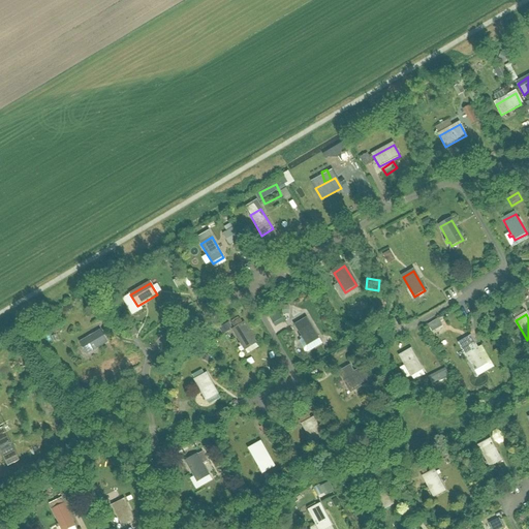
[(245,350),(256,343),(244,324),(243,324),(240,320),(238,318),(231,322),(234,324),(232,325),(235,329),(231,330),(241,344),(239,345),(240,347),(243,346),(245,350)]
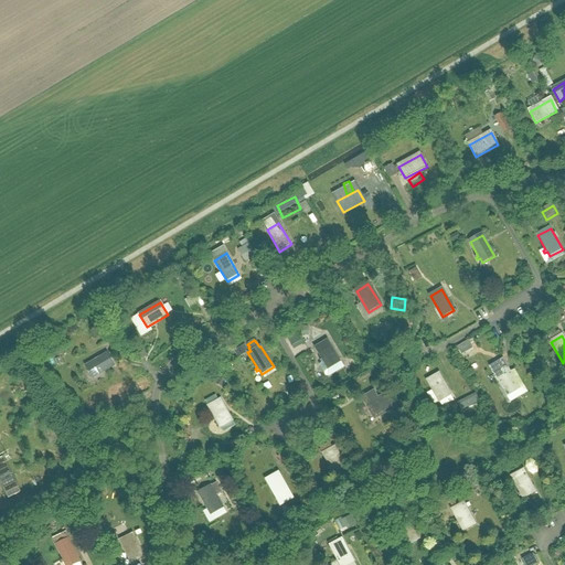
[(476,340),(468,343),(472,359),(481,356),(476,340)]
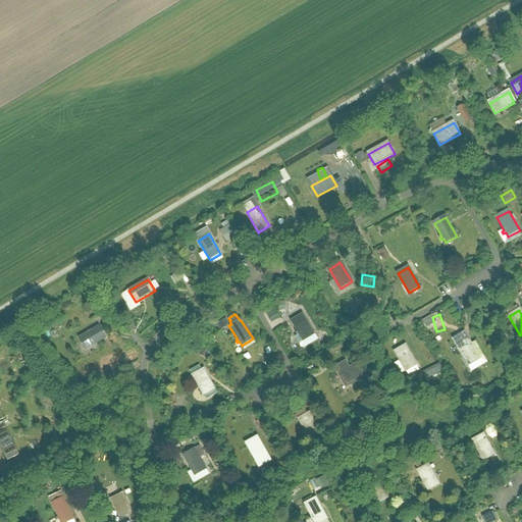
[(304,341),(315,334),(303,315),(292,321),(298,332),(297,333),(298,335),(300,334),(304,341)]
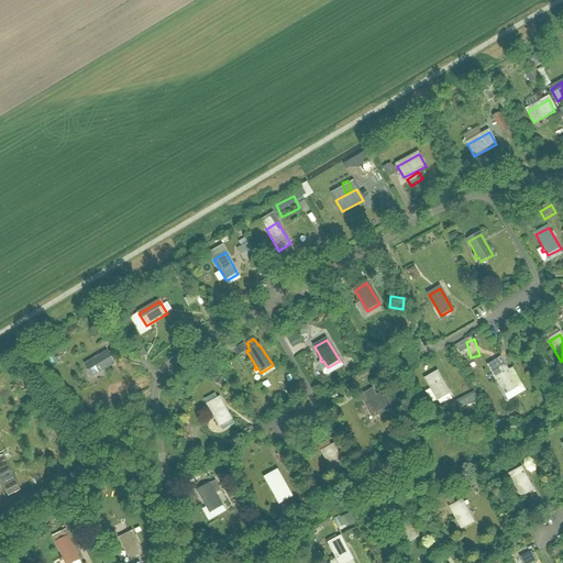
[(94,377),(114,365),(107,353),(86,365),(94,377)]
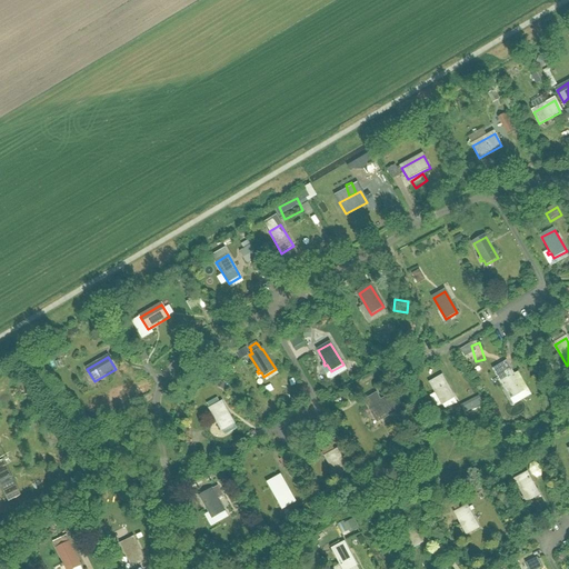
[(523,391),(511,370),(509,371),(505,366),(497,370),(500,376),(499,377),(511,399),(523,391)]
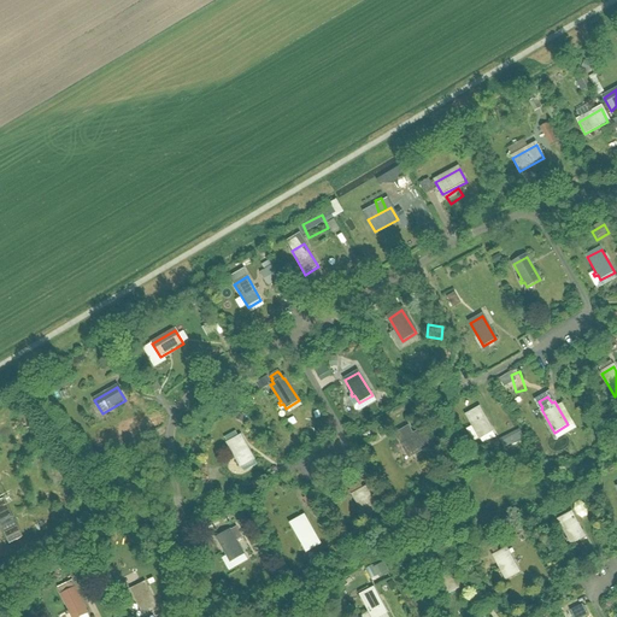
[(480,439),(493,432),(480,409),(466,416),(480,439)]
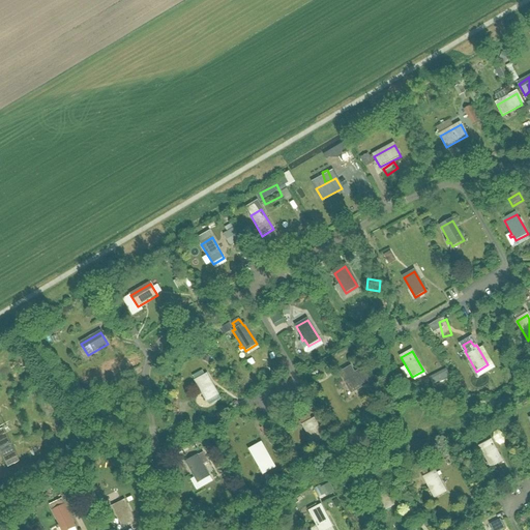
[(352,393),(372,382),(363,369),(355,374),(351,367),(340,375),(352,393)]
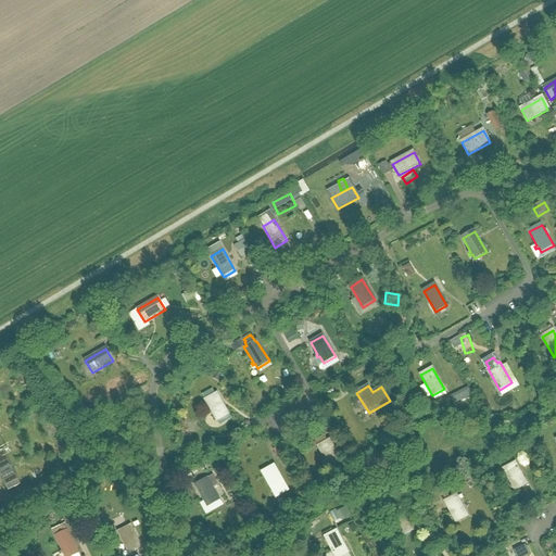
[(217,421),(229,415),(217,393),(205,401),(217,421)]
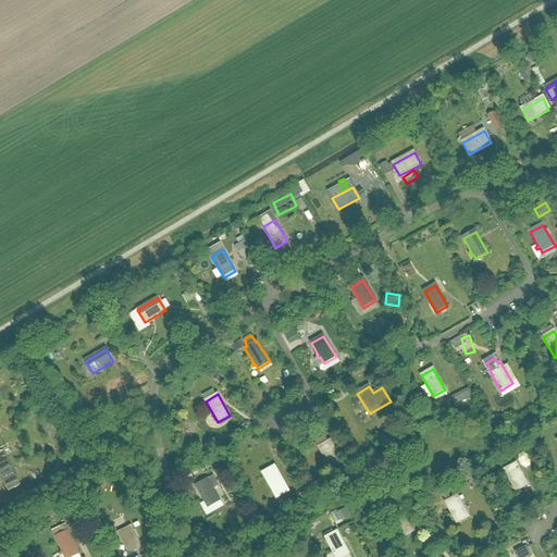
[(330,466),(341,459),(331,441),(319,447),(330,466)]
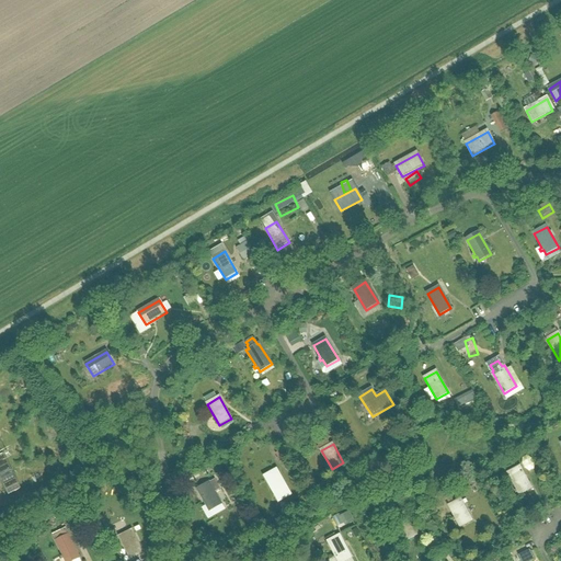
[(521,495),(533,489),(521,467),(508,473),(517,490),(515,491),(516,494),(518,492),(521,495)]
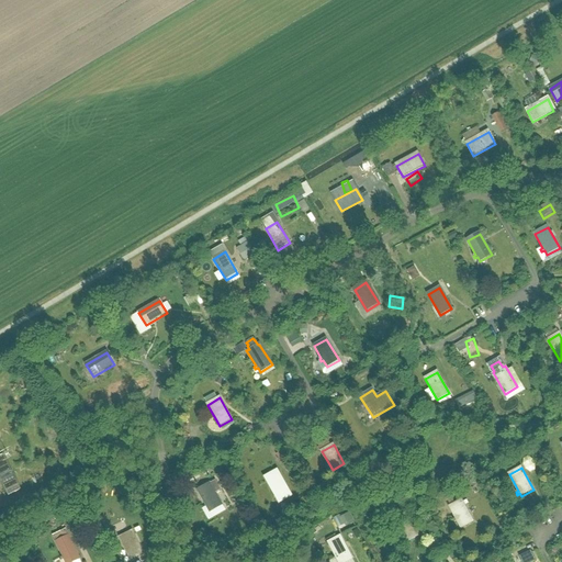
[(280,503),(291,496),(279,475),(267,482),(274,496),(272,497),(274,499),(277,498),(280,503)]
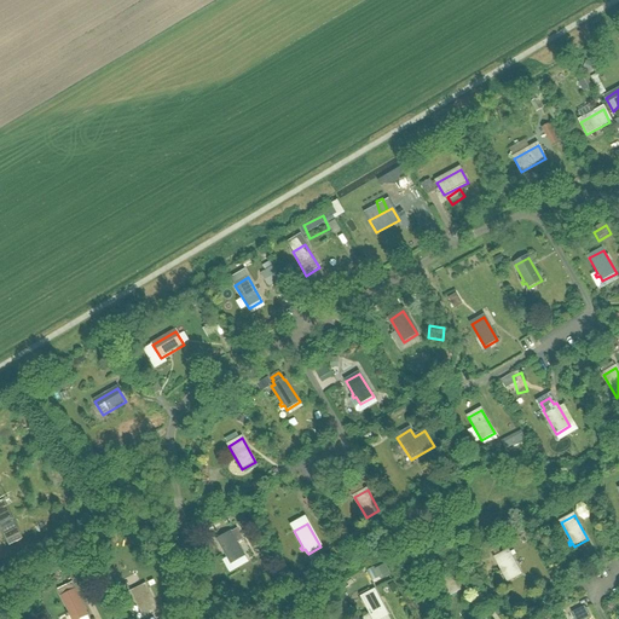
[(232,563),(246,556),(231,533),(218,541),(227,556),(225,559),(226,561),(229,559),(232,563)]
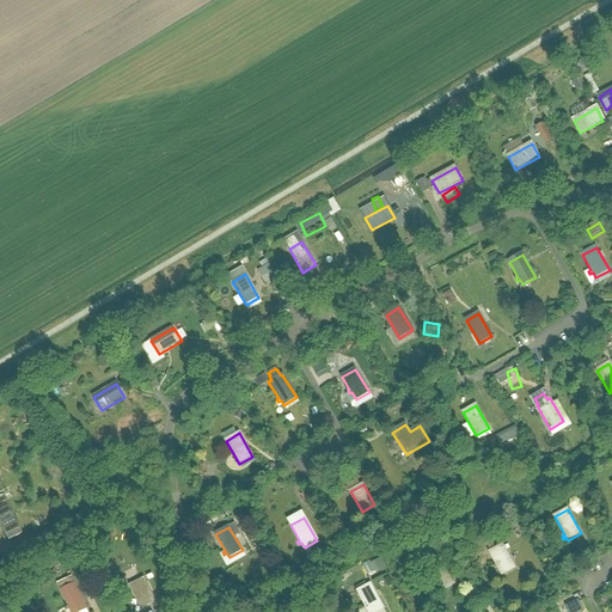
[(551,538),(546,545),(555,550),(560,543),(551,538)]
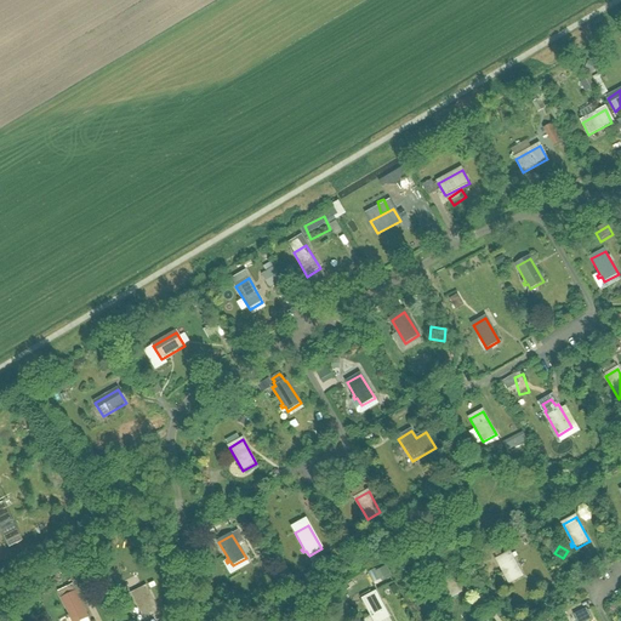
[(511,584),(524,576),(511,553),(497,560),(503,573),(501,575),(503,577),(506,576),(511,584)]
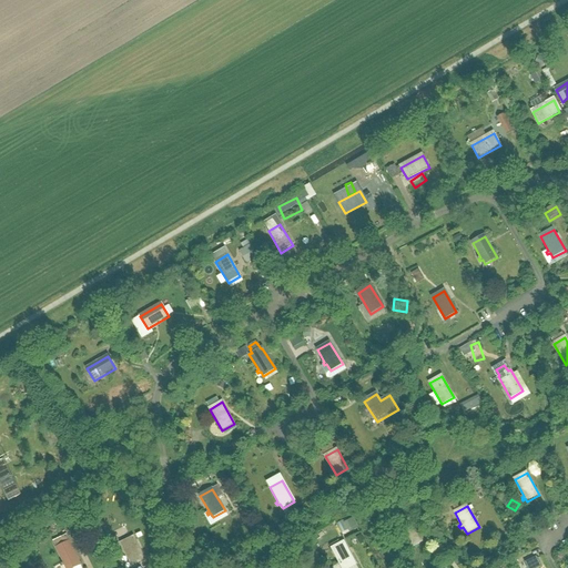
[(414,546),(425,539),(413,518),(402,525),(409,539),(407,540),(408,544),(411,543),(414,546)]
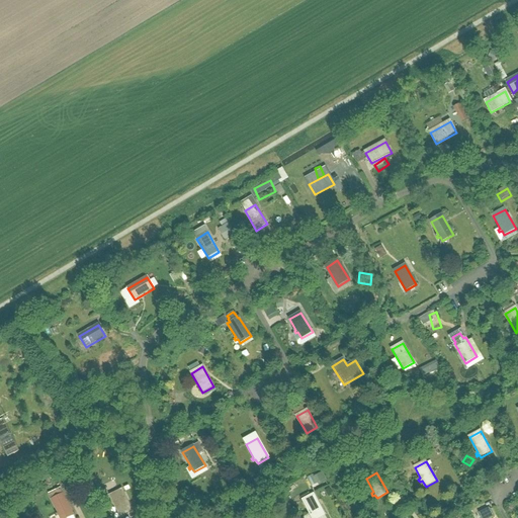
[(120,515),(132,510),(121,491),(111,496),(120,515)]
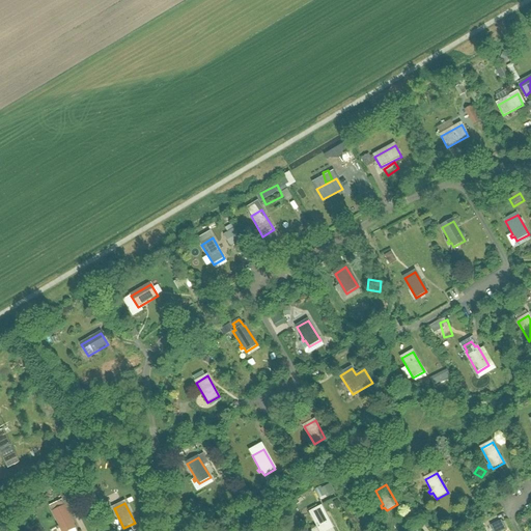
[(62,530),(68,530),(76,528),(65,507),(63,508),(61,505),(57,506),(59,510),(54,513),(60,527),(58,528),(60,530),(62,529),(62,530)]
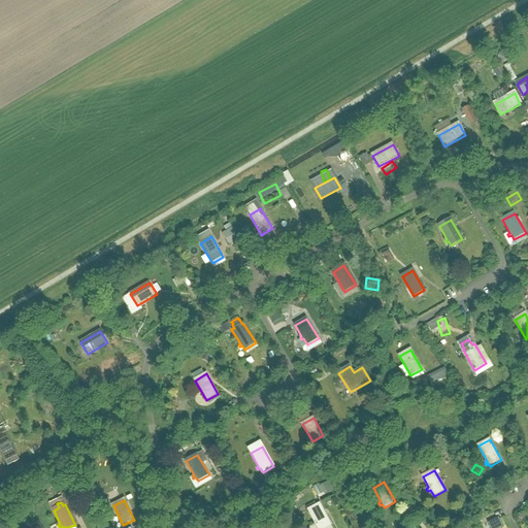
[(318,527),(324,527),(331,524),(321,504),(308,510),(316,524),(314,525),(315,527),(318,526),(318,527)]
